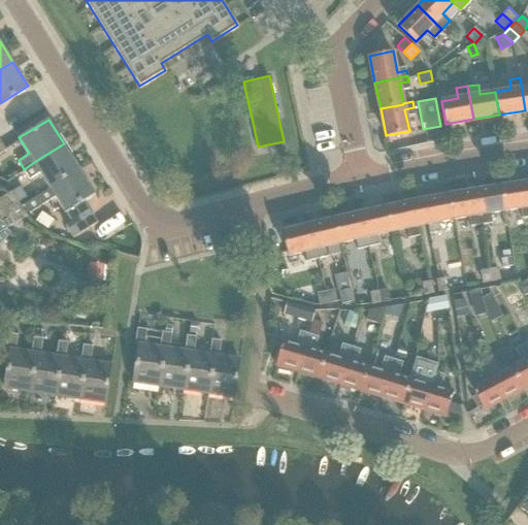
[(64,143),(34,162),(24,169),(29,176),(39,170),(50,186),(79,168),(64,143)]
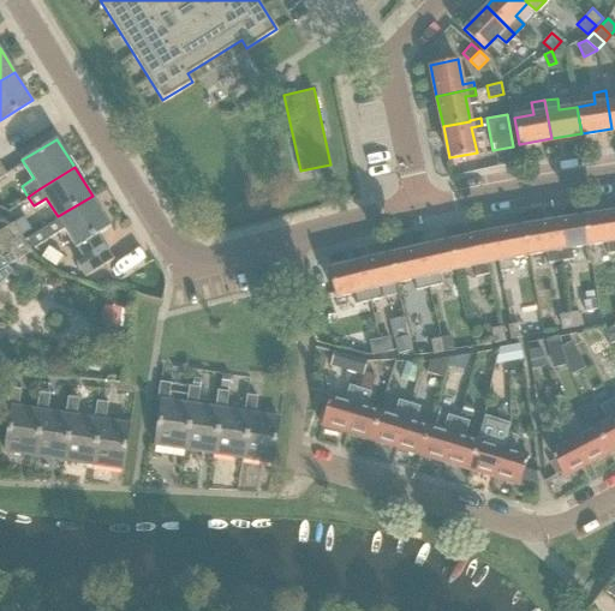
[(93,196),(58,216),(27,237),(34,246),(64,226),(76,245),(78,244),(84,255),(76,261),(85,275),(114,257),(105,243),(103,243),(97,232),(109,223),(93,196)]
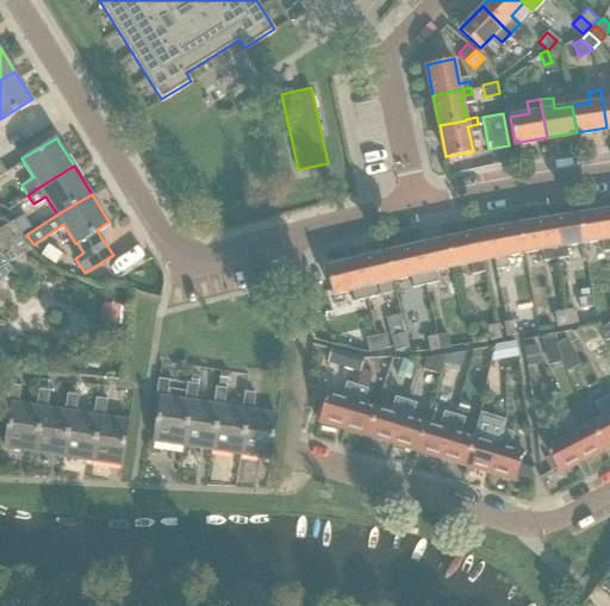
[(603,249),(609,248),(609,208),(580,214),(584,241),(601,238),(603,249)]
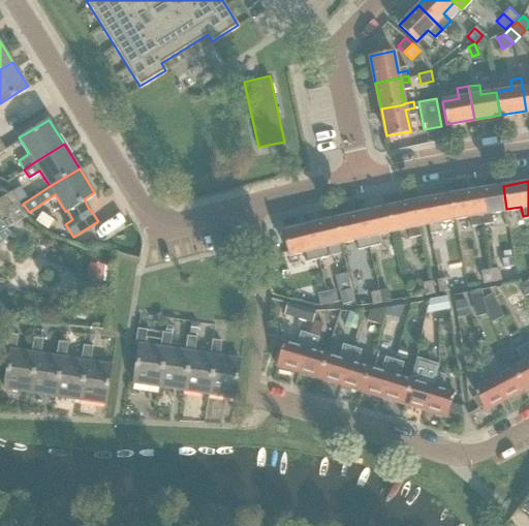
[(492,211),(506,209),(503,186),(477,190),(481,222),(493,221),(492,211)]
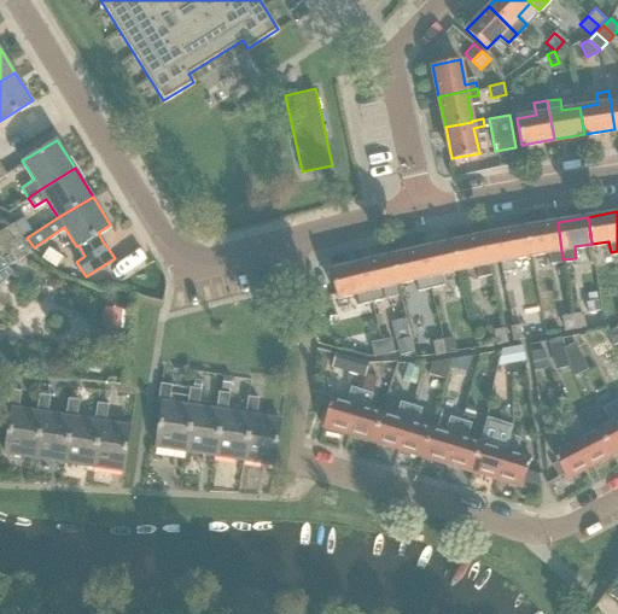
[(18,257),(30,250),(13,222),(0,229),(0,247),(9,243),(18,257)]
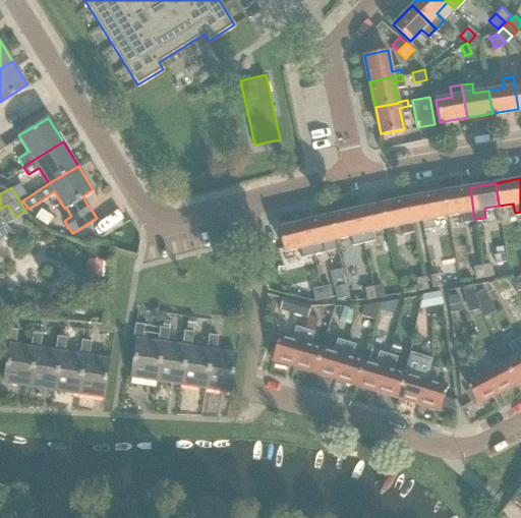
[(464,221),(474,219),(470,187),(444,191),(448,215),(462,212),(464,221)]
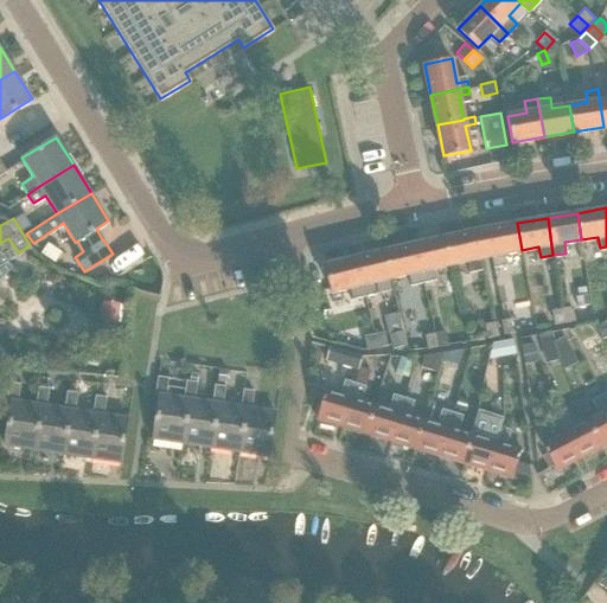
[(504,252),(522,250),(517,223),(487,229),(480,230),(486,256),(491,255),(493,265),(506,264),(504,252)]
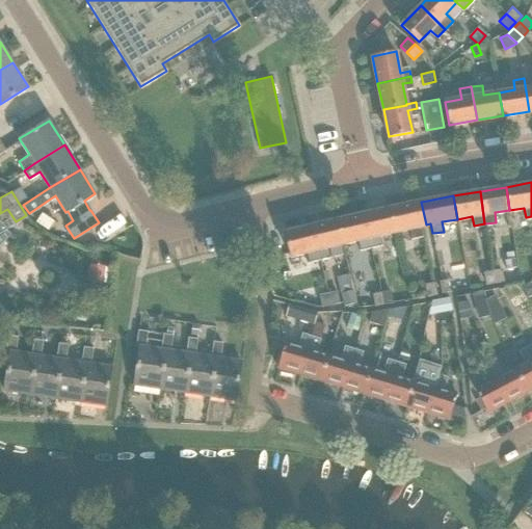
[(421,226),(426,225),(421,202),(390,208),(395,232),(409,229),(411,237),(423,235),(421,226)]
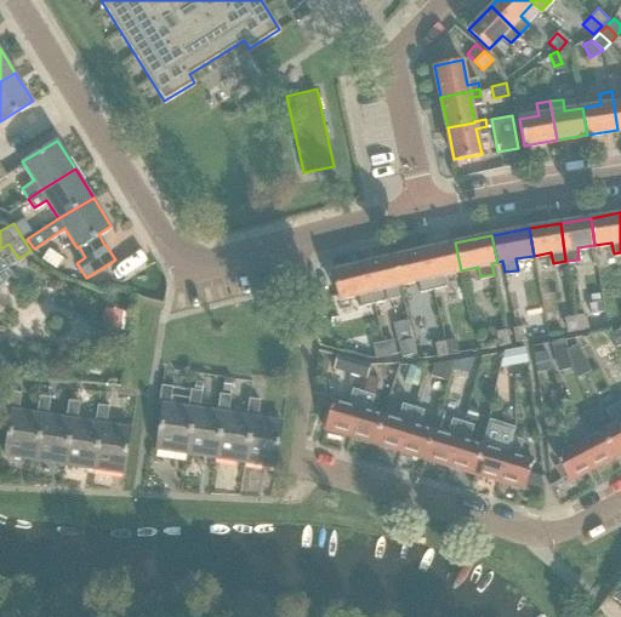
[(444,274),(461,270),(455,243),(425,250),(433,287),(445,284),(444,274)]
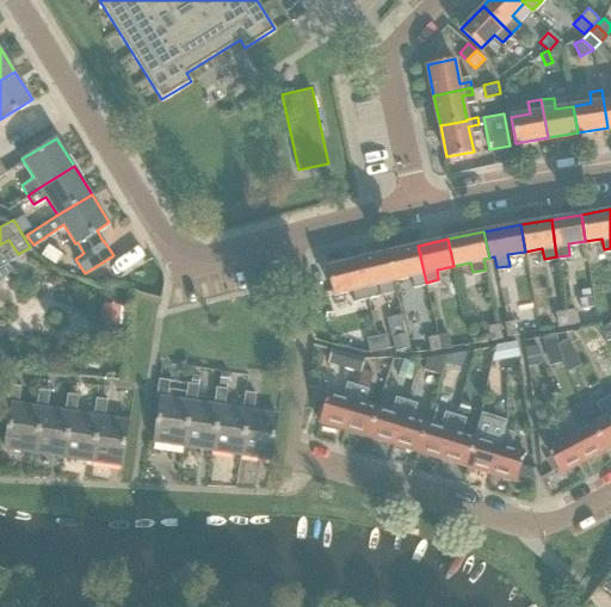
[(0,265),(18,254),(8,240),(0,245),(0,265)]
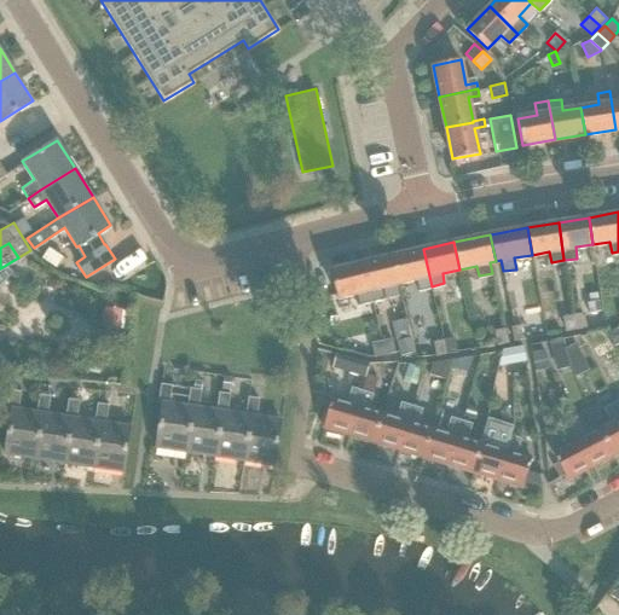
[(418,289),(432,286),(423,249),(393,255),(399,283),(416,279),(418,289)]
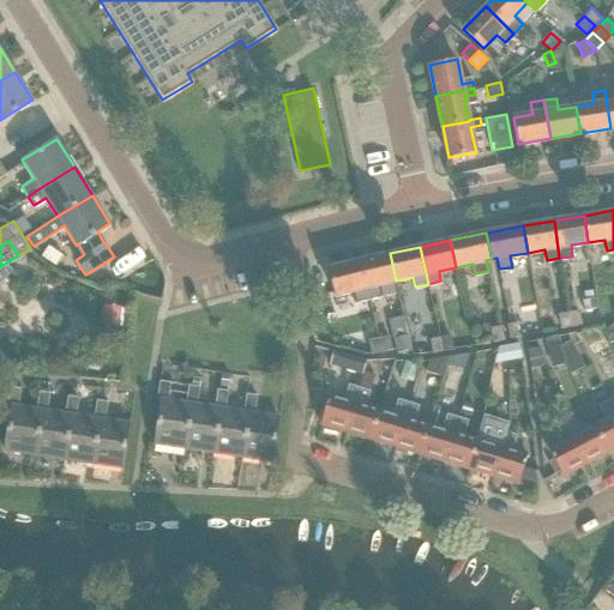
[(379,284),(396,281),(390,253),(360,261),(368,297),(381,295),(379,284)]
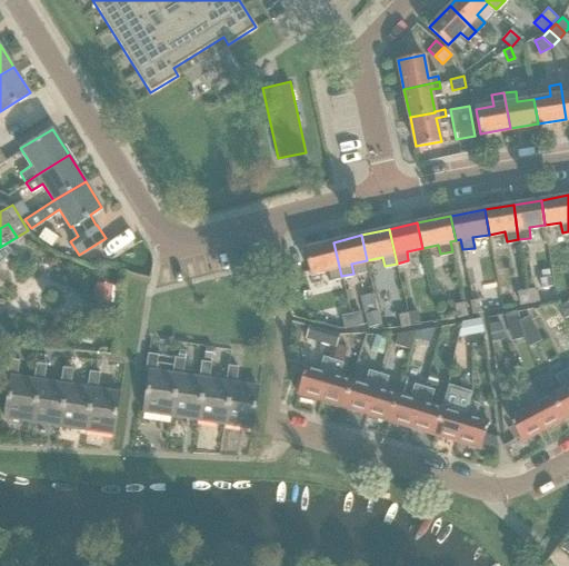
[(330,279),(341,276),(333,242),(305,249),(311,274),(328,269),(330,279)]
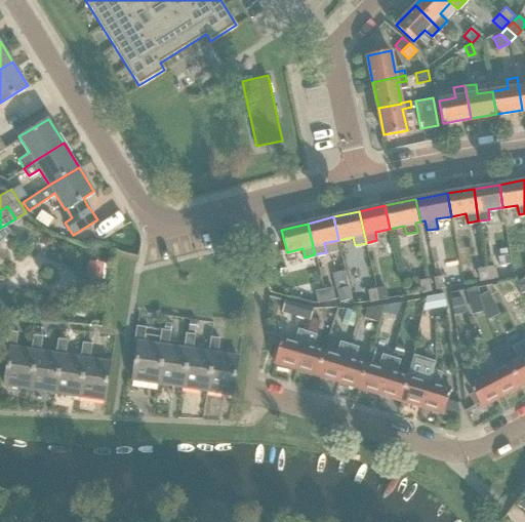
[(0,228),(0,240),(10,230),(5,226),(0,228)]
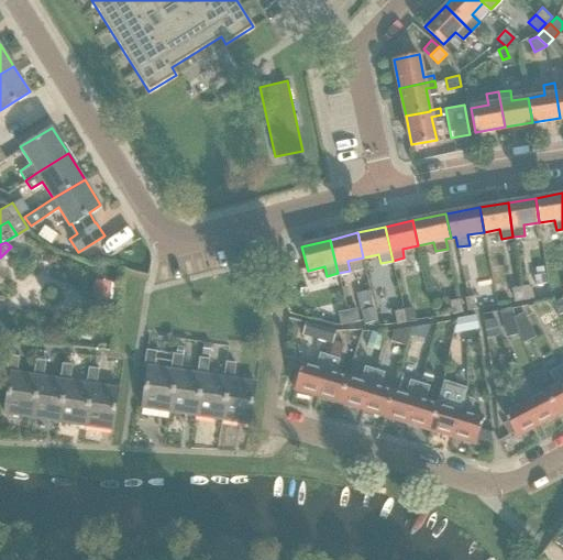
[(536,274),(533,274),(536,283),(547,282),(545,272),(536,274)]
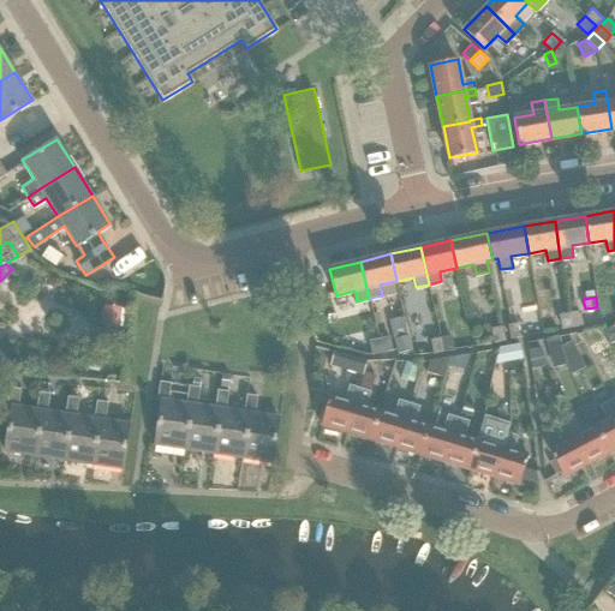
[(121,305),(102,304),(101,323),(119,324),(121,305)]
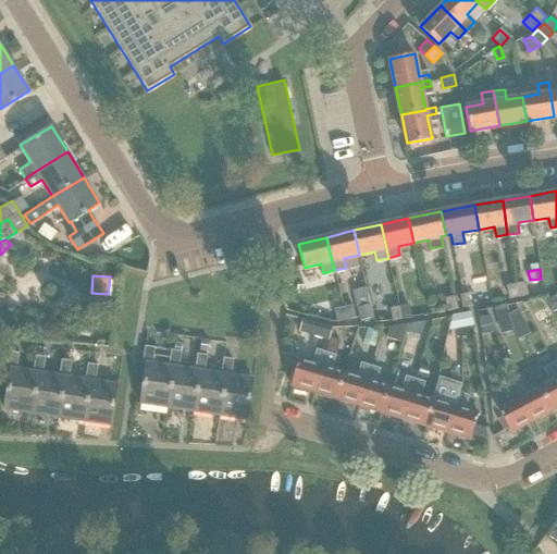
[(516,282),(518,295),(528,293),(525,280),(516,282)]
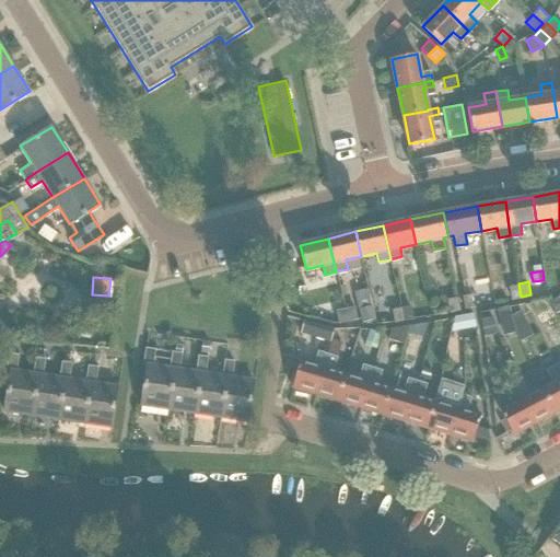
[(322,283),(305,287),(311,313),(327,310),(322,283)]
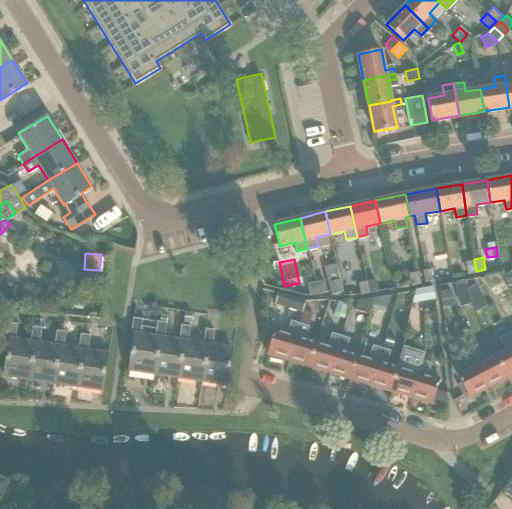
[(467,273),(476,271),(474,259),(465,261),(467,273)]
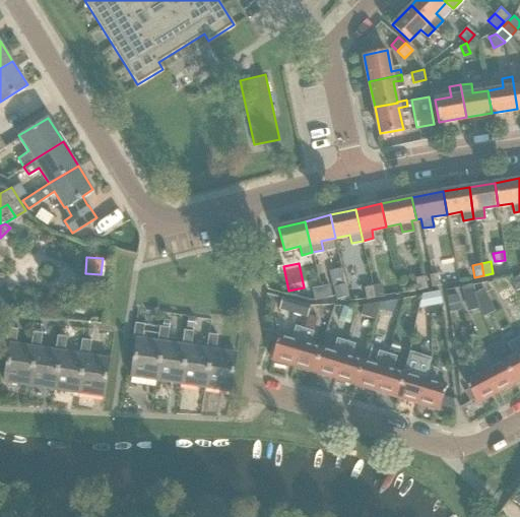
[(441,283),(438,272),(429,273),(431,285),(441,283)]
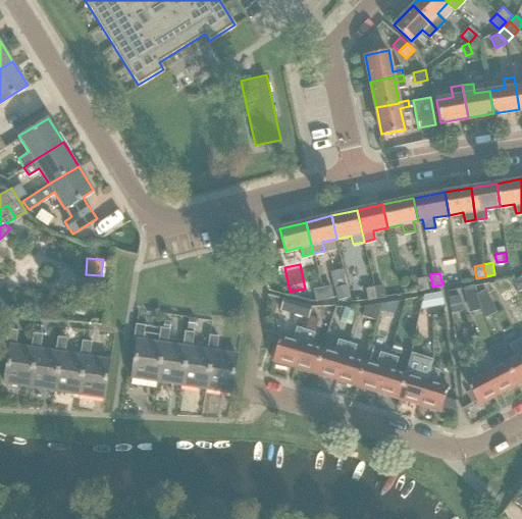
[(418,290),(428,288),(426,275),(416,277),(418,290)]
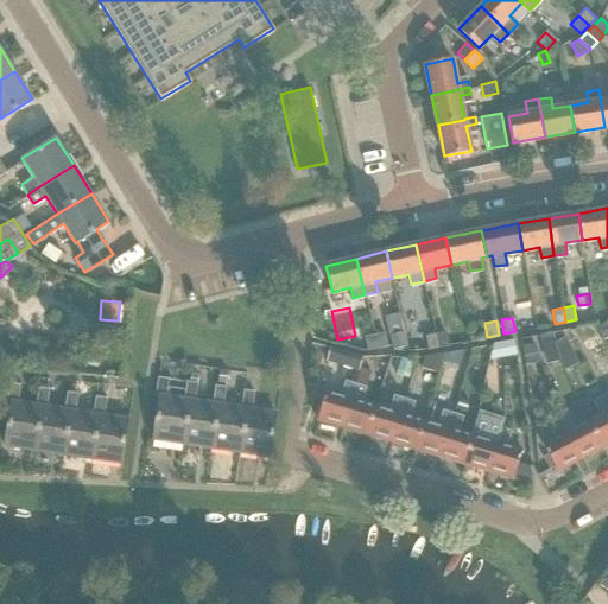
[(392,347),(407,344),(404,325),(388,328),(392,347)]
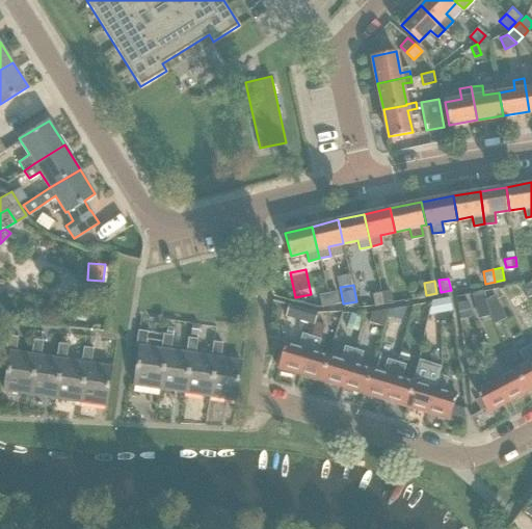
[(374,306),(393,301),(391,289),(372,293),(374,306)]
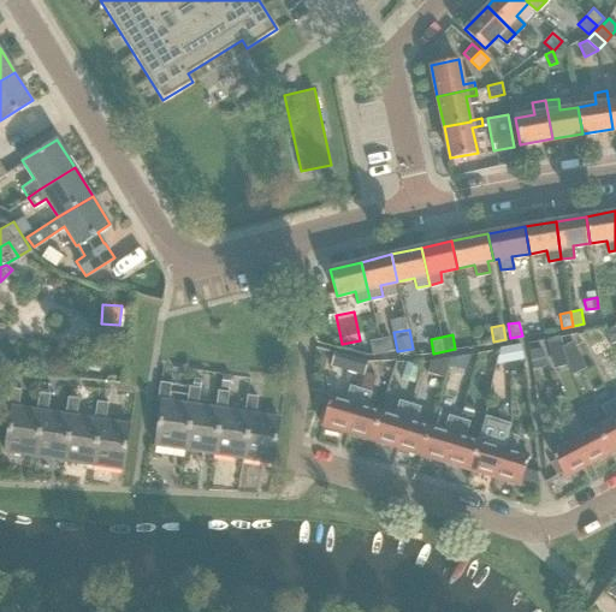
[(372,354),(394,350),(391,336),(369,339),(372,354)]
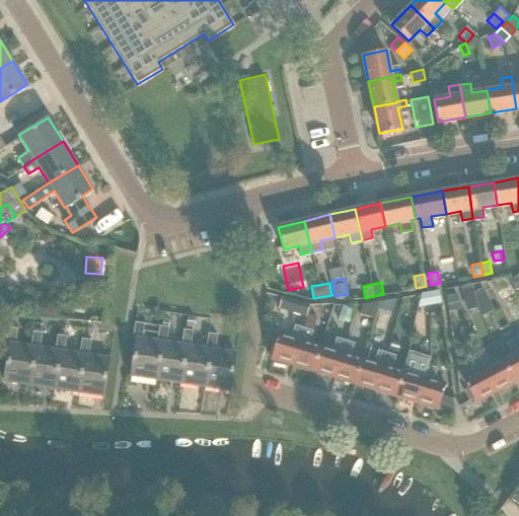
[(473,291),(472,286),(460,289),(466,309),(477,306),(477,305),(473,291)]
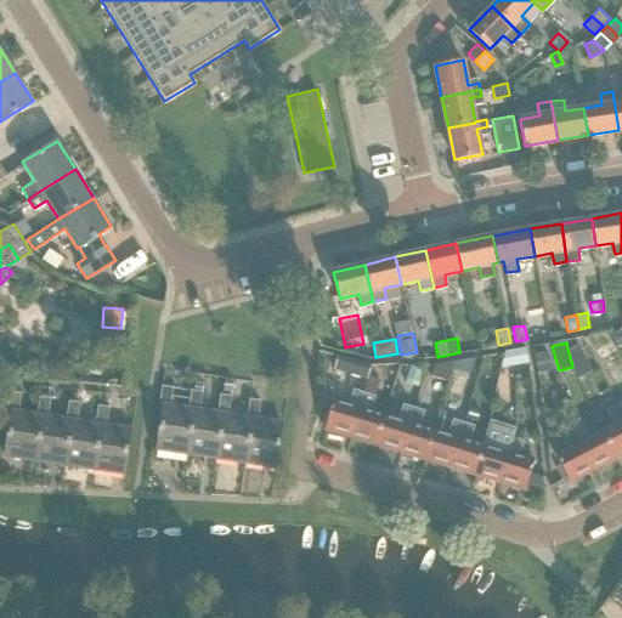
[(578,342),(567,349),(572,366),(587,358),(578,342)]
